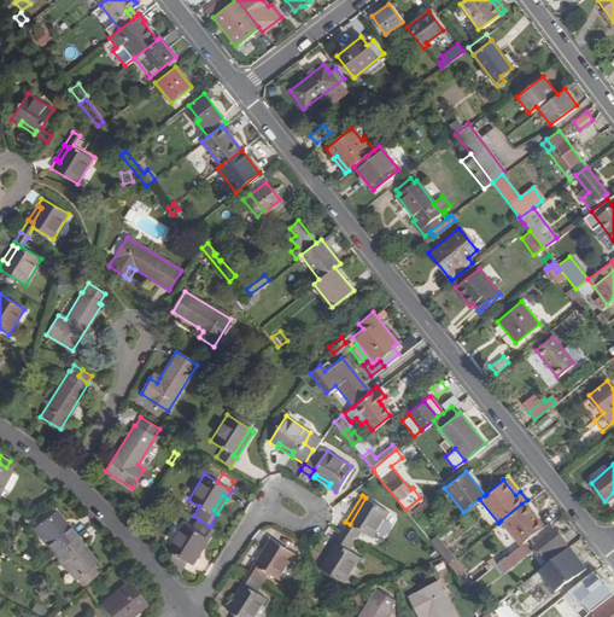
[(389,512),(366,498),(350,524),(345,522),(340,531),(355,540),(361,530),(372,537),(389,512)]
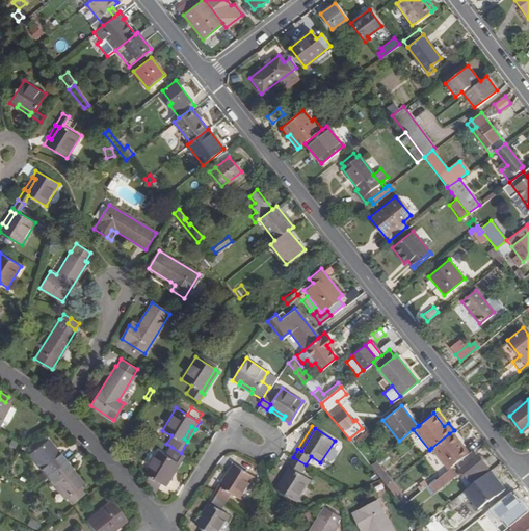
[(464,455),(466,453),(449,433),(431,448),(448,468),(450,467),(455,462),(464,455)]
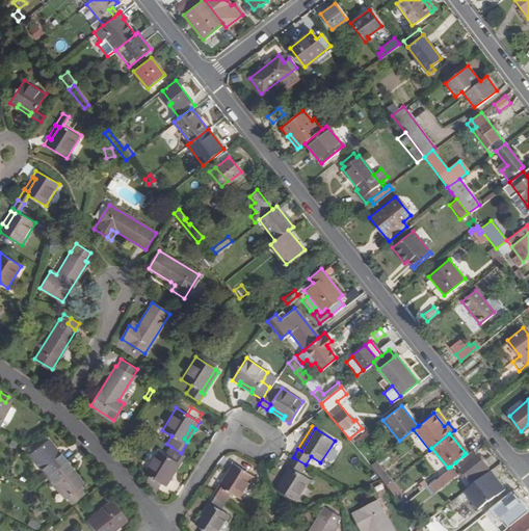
[(8,439),(5,444),(11,448),(15,443),(8,439)]
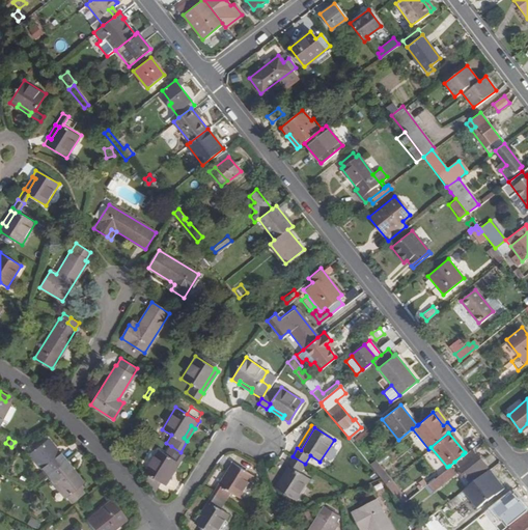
[(46,439),(27,453),(45,475),(62,461),(57,453),(54,455),(50,450),(53,447),(46,439)]
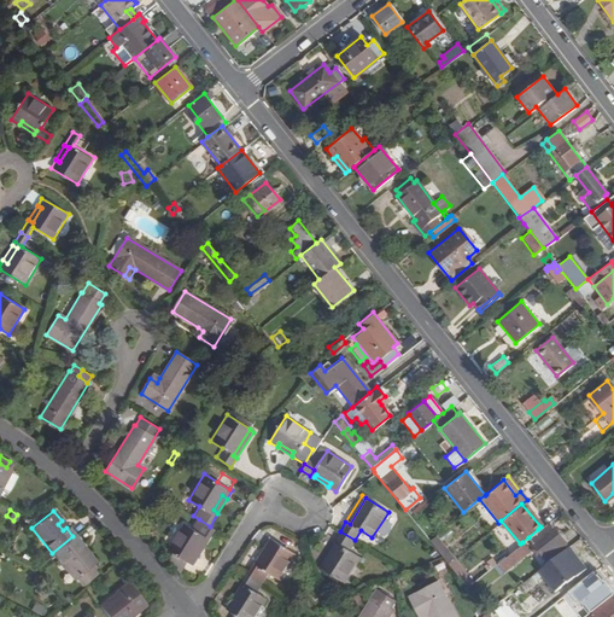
[(192,565),(193,565),(198,558),(193,554),(203,540),(206,542),(215,529),(210,527),(199,519),(193,529),(181,523),(165,548),(169,551),(192,565)]
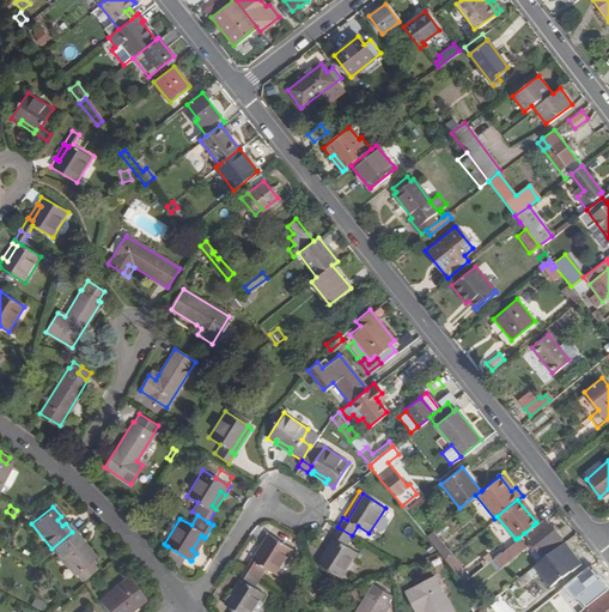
[(541,553),(559,539),(542,517),(536,522),(534,525),(524,533),(541,553)]
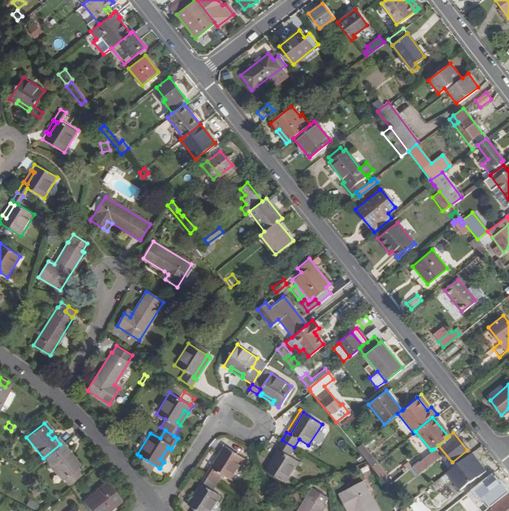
[(294,447),(282,440),(277,448),(280,450),(267,471),(286,483),(298,461),(289,455),(294,447)]
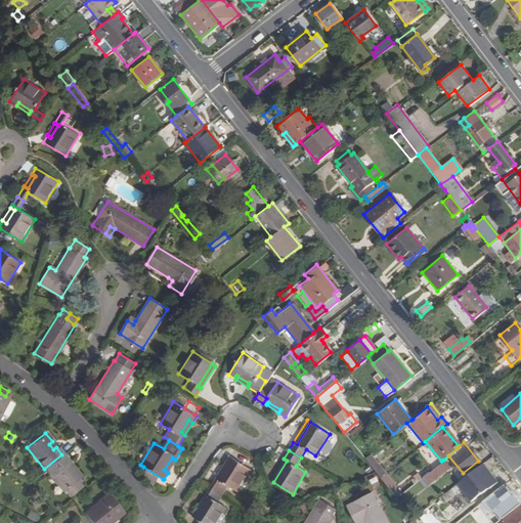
[(376,462),(368,453),(364,458),(371,466),(376,462)]
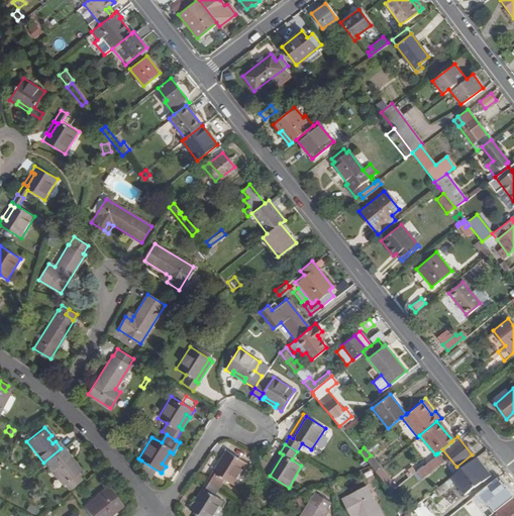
[(61,448),(43,462),(65,490),(79,480),(73,473),(78,469),(71,460),(69,462),(65,456),(67,455),(61,448)]
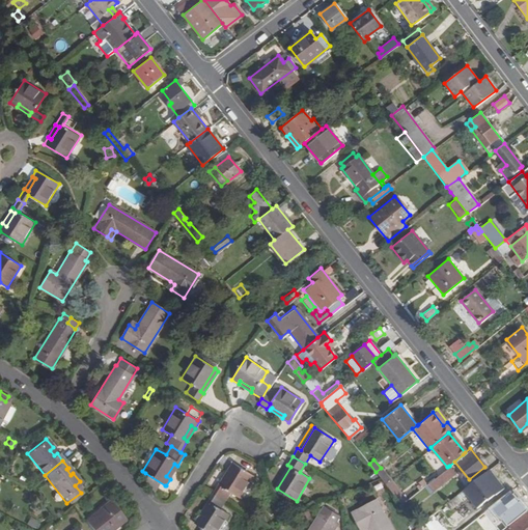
[(218,481),(212,492),(225,500),(230,492),(239,498),(253,476),(229,462),(226,469),(228,471),(221,483),(218,481)]
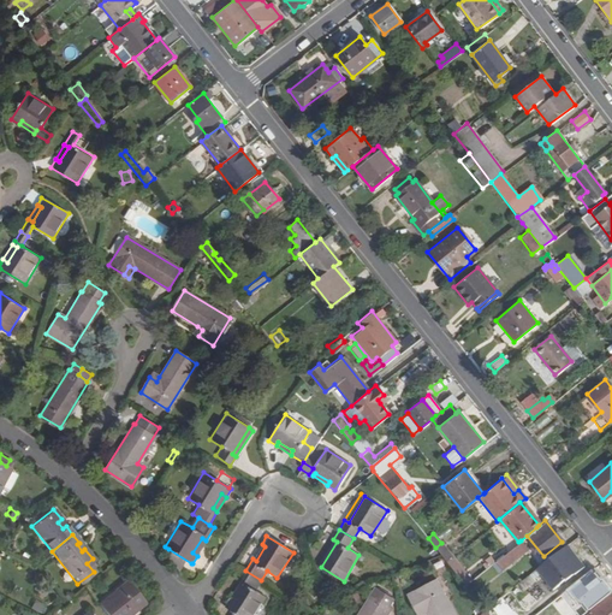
[(206,540),(202,538),(192,553),(197,556),(206,540)]
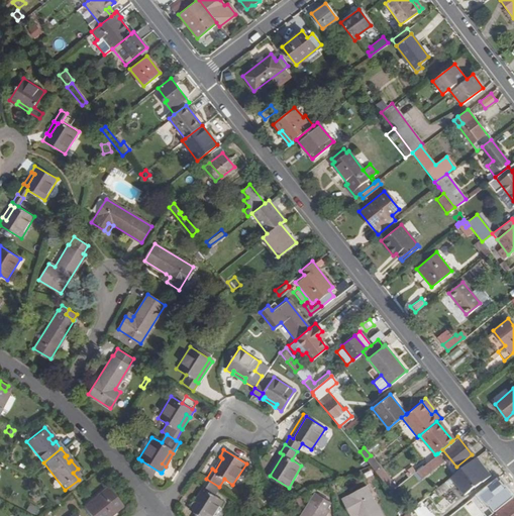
[(283,454),(280,452),(266,474),(270,476),(283,454)]
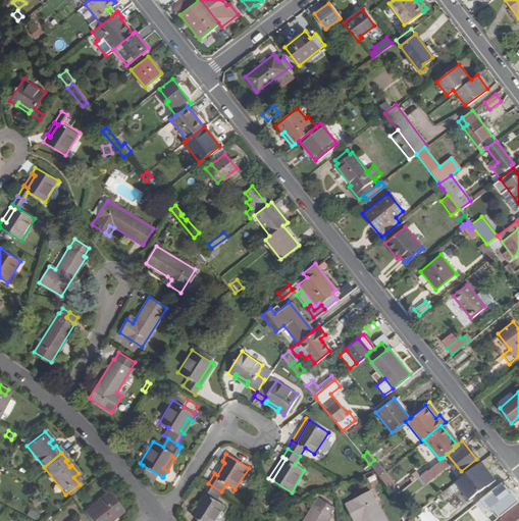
[(447,465),(442,458),(439,459),(419,475),(425,482),(447,465)]
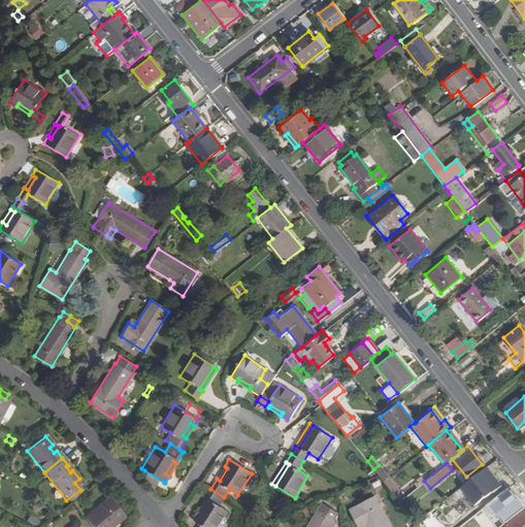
[(384,482),(388,478),(379,465),(373,469),(379,474),(384,482)]
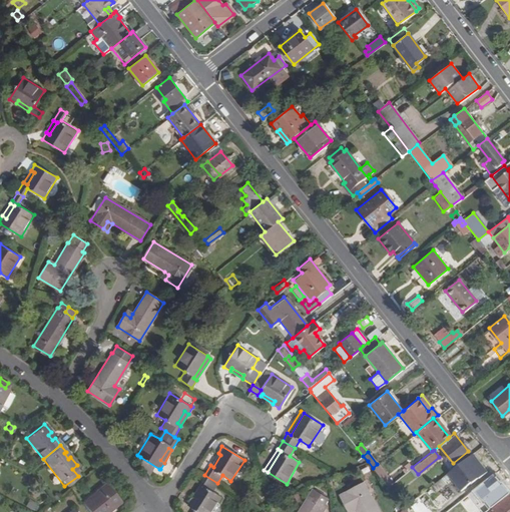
[(220,455),(218,453),(210,465),(213,467),(220,455)]
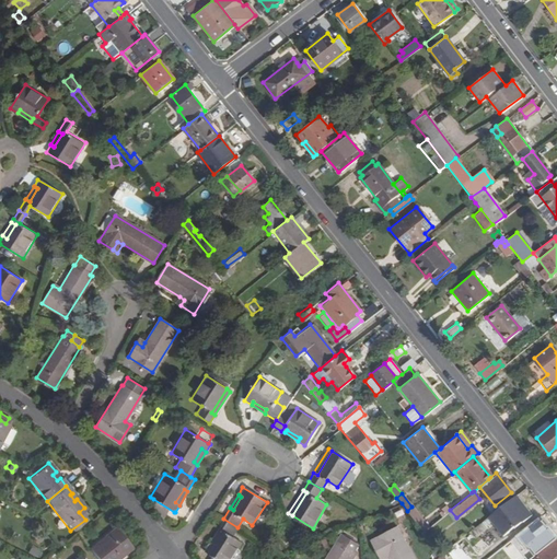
[(174,512),(153,499),(149,505),(157,515),(165,525),(174,512)]
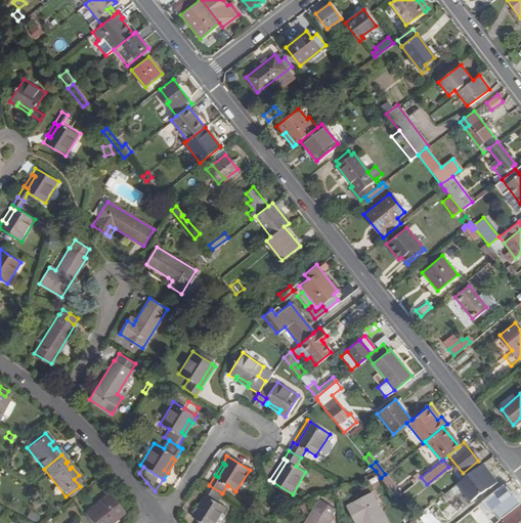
[(416,481),(421,477),(417,472),(411,476),(416,481)]
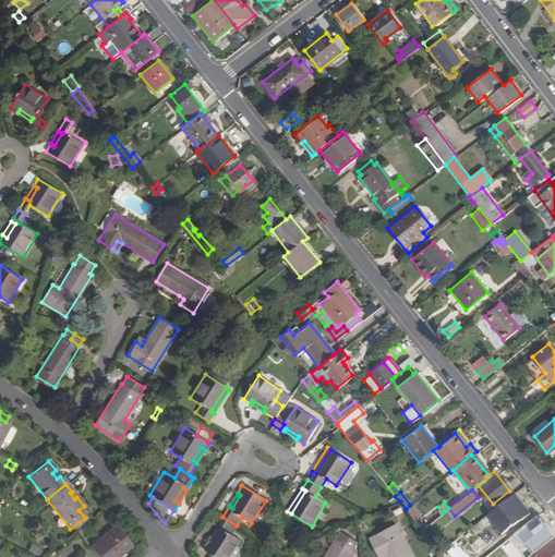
[(398,505),(393,508),(397,516),(403,512),(398,505)]
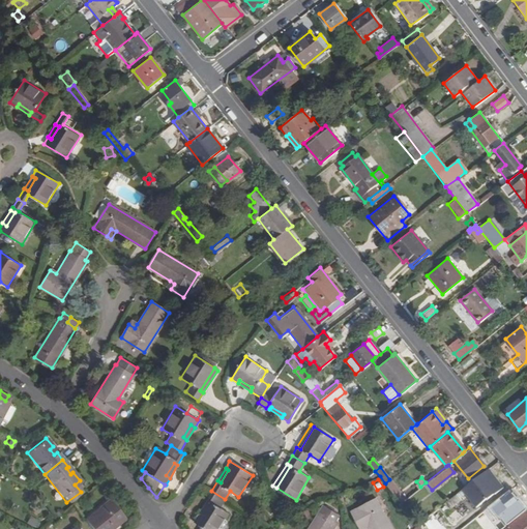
[(396,488),(389,479),(385,483),(391,491),(396,488)]
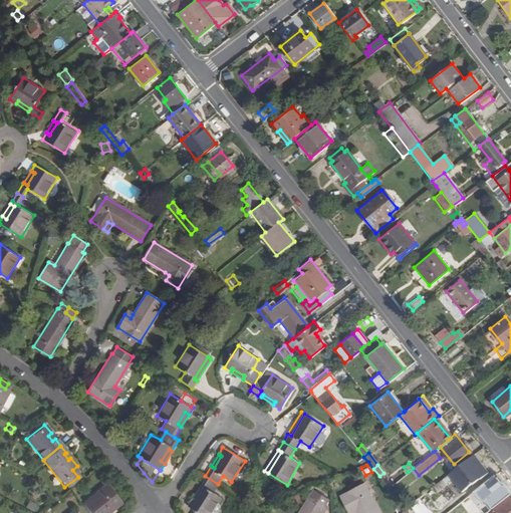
[(388,487),(393,484),(384,473),(379,476),(388,487)]
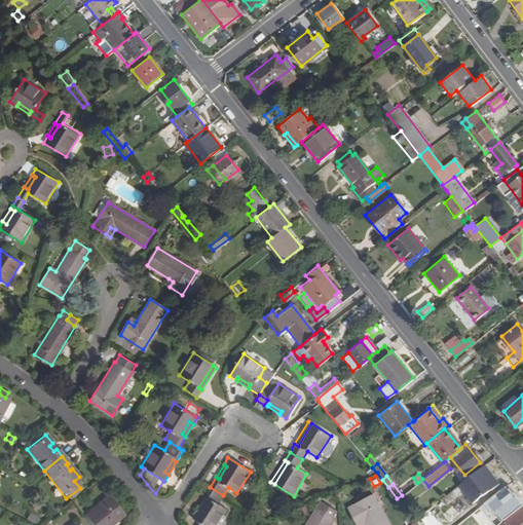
[(501,487),(487,499),(503,519),(519,507),(514,499),(514,498),(506,488),(507,487),(505,485),(501,487)]
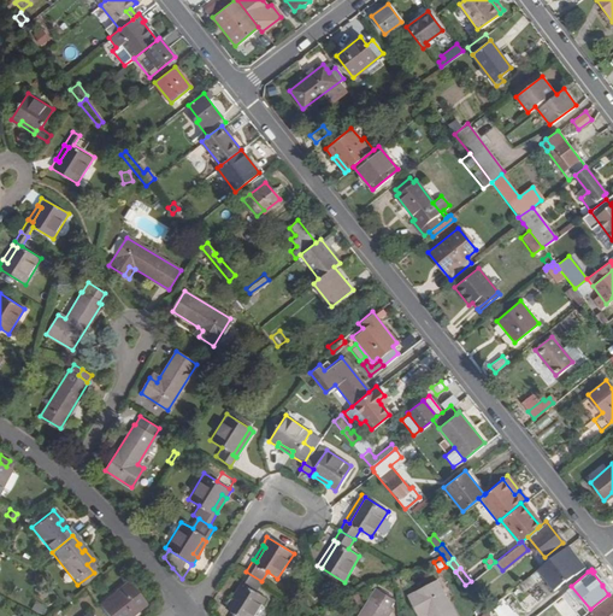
[(229,599),(224,606),(237,615),(253,615),(265,598),(255,591),(261,581),(246,572),(239,584),(241,587),(233,600),(229,599)]
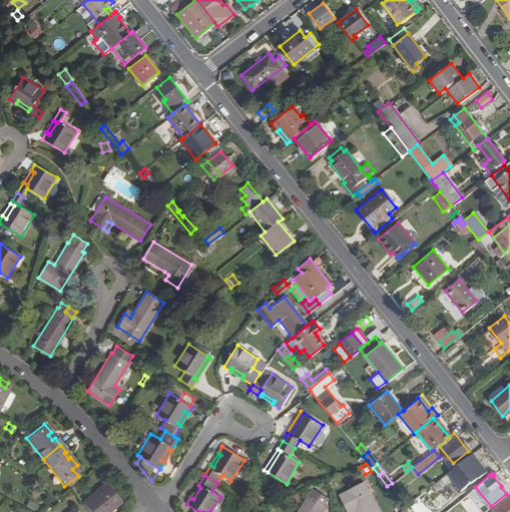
[(105,482),(80,502),(88,511),(105,511),(109,509),(107,507),(118,498),(105,482)]
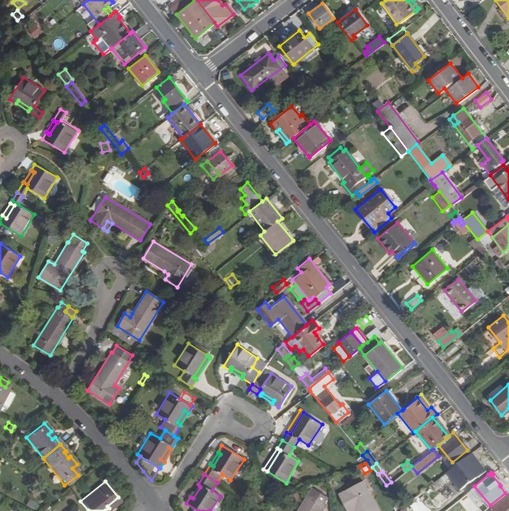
[(376,510),(361,482),(343,490),(354,510),(376,510)]
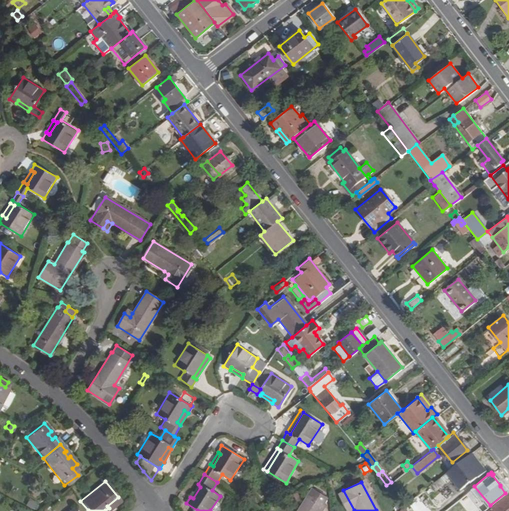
[(200,487),(198,484),(190,497),(193,498),(200,487)]
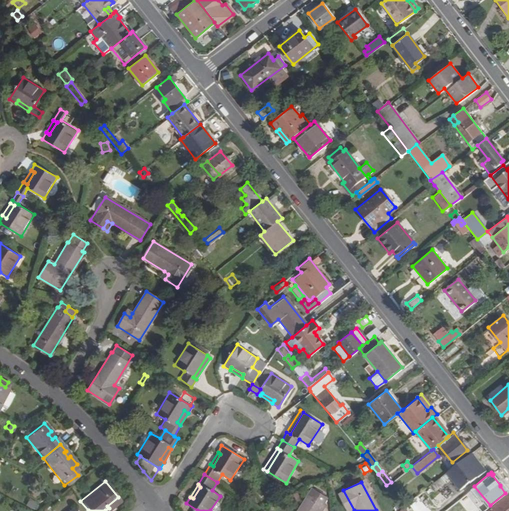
[(296,510),(320,510),(324,505),(322,504),(325,498),(311,489),(296,510)]
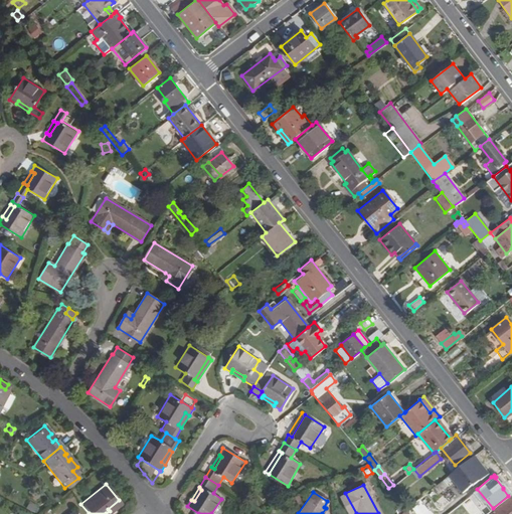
[(511,513),(511,499),(510,497),(492,511),(493,513),(511,513)]
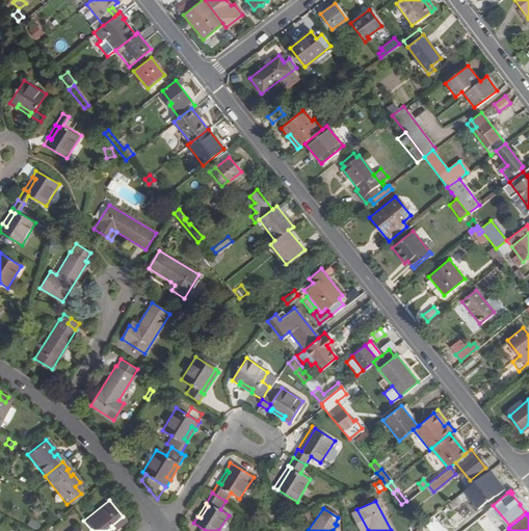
[(123,516),(111,526),(113,528),(125,519),(123,516)]
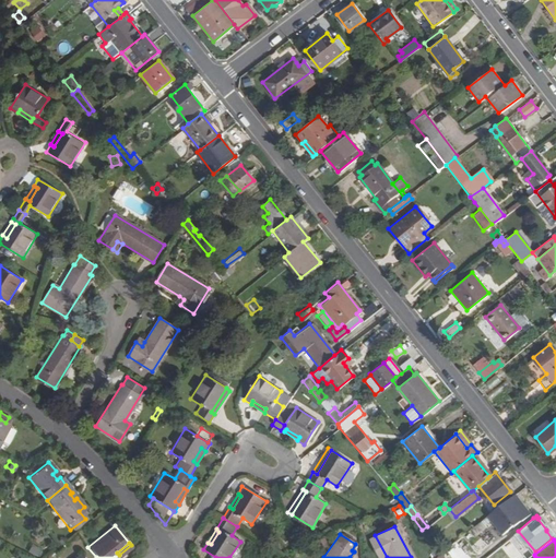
[(30,544),(26,550),(36,555),(39,548),(30,544)]
